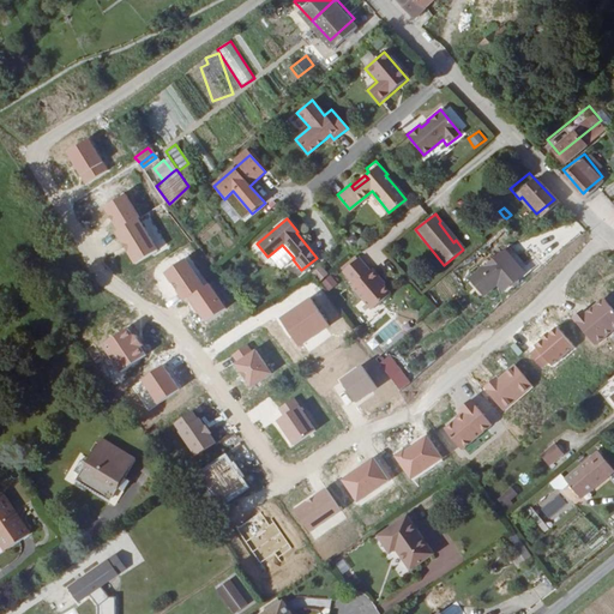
[(456,240),(440,221),(439,223),(453,242),(456,240)]
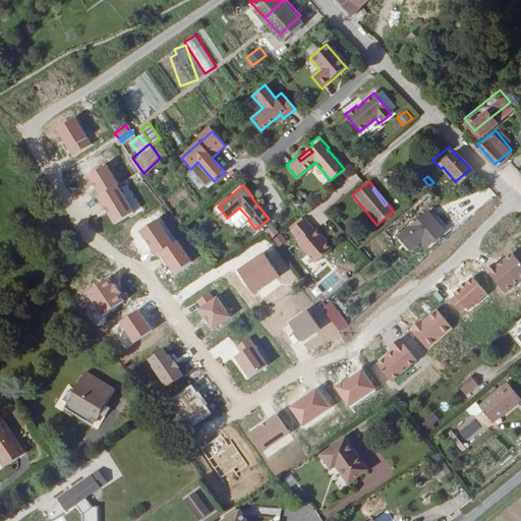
[(442,223),(426,205),(403,223),(404,225),(393,234),(403,247),(415,238),(418,236),(423,242),(449,222),(447,219),(442,223)]
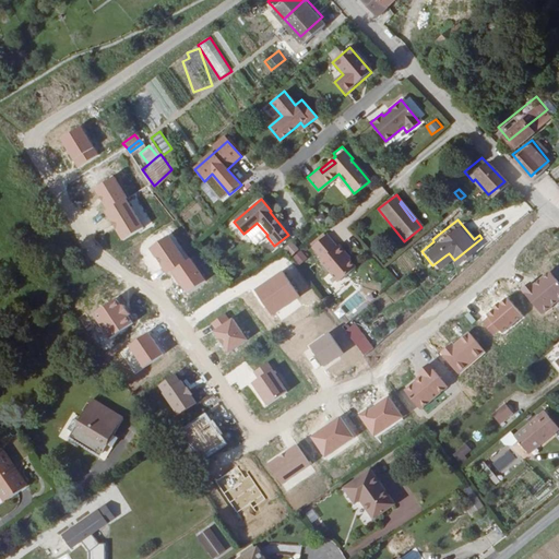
[(320,262),(337,284),(356,269),(349,261),(345,256),(346,254),(339,246),(337,248),(326,236),(312,248),(322,260),(320,262)]
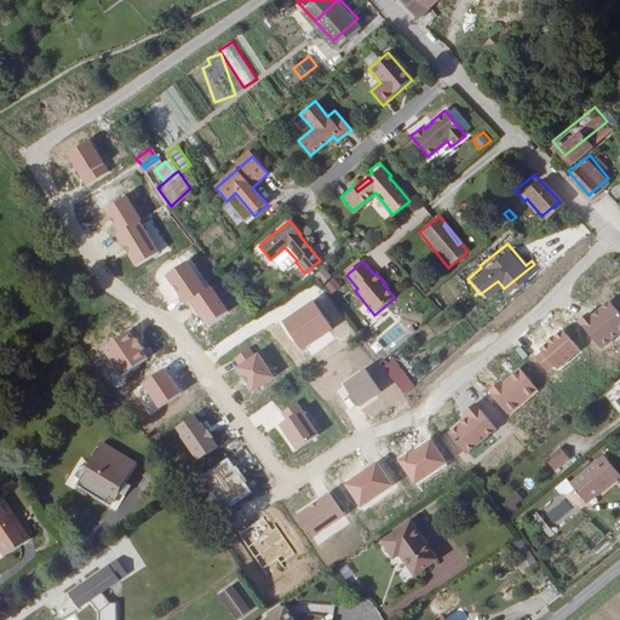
[(333,279),(323,287),(331,294),(340,286),(333,279)]
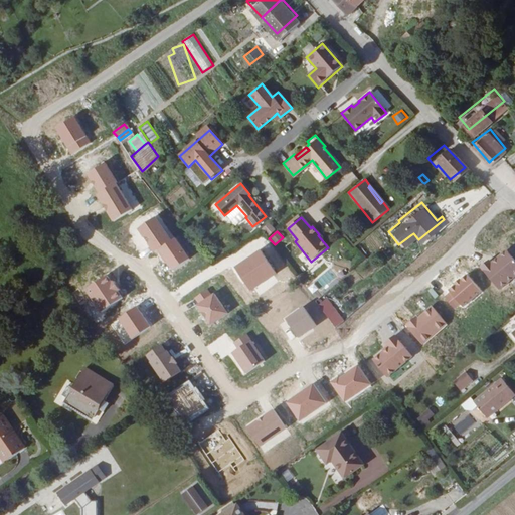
[(344,278),(337,283),(341,287),(347,282),(344,278)]
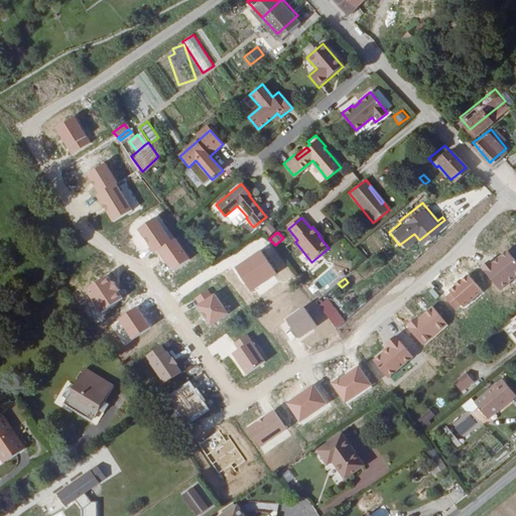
[(329,298),(323,303),(338,321),(344,317),(329,298)]
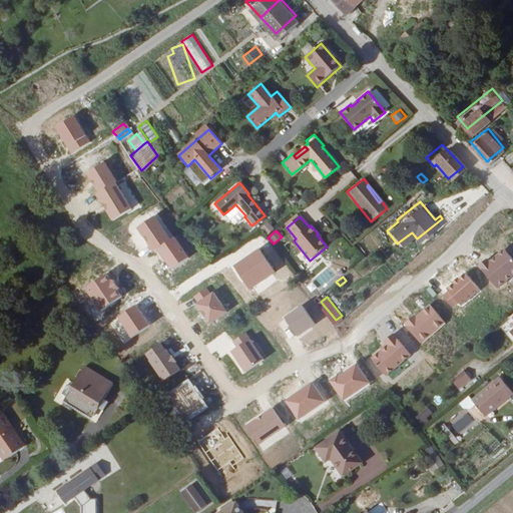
[(450,373),(458,382),(472,370),(464,361),(450,373)]
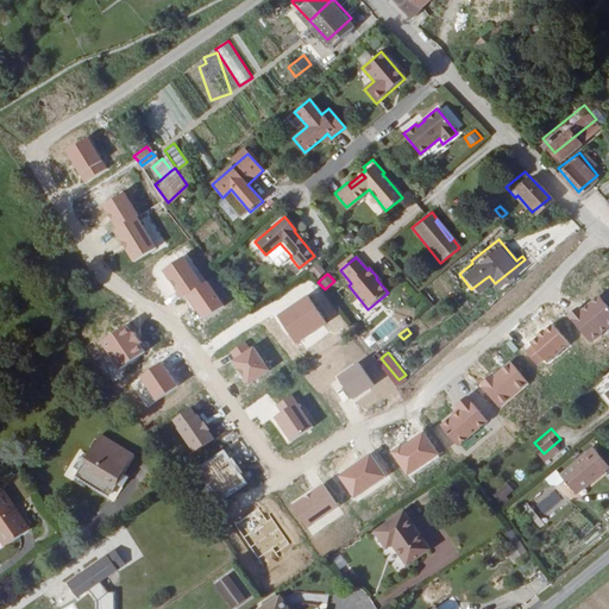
[(102,439),(79,478),(113,497),(136,459),(102,439)]
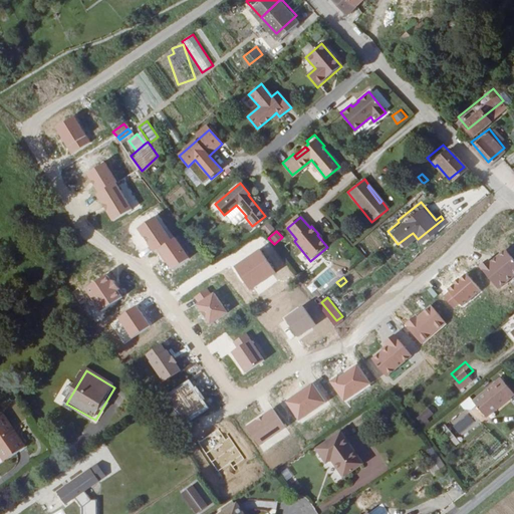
[(494,402),(497,405),(512,391),(498,375),(470,400),(482,413),(494,402)]
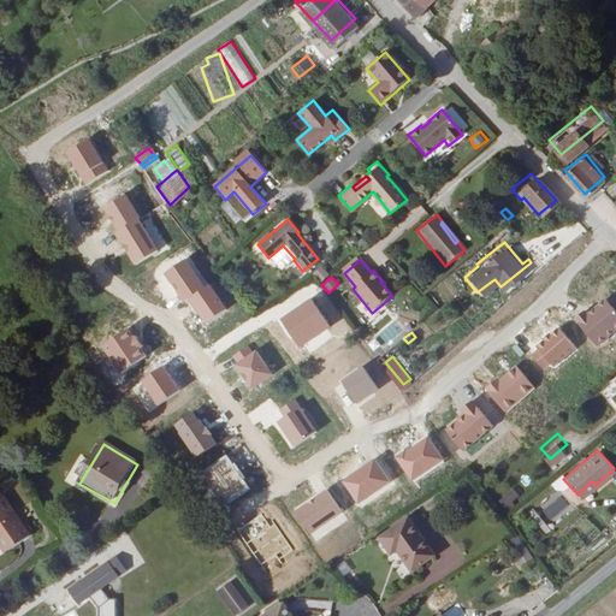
[(487,486),(495,496),(502,491),(495,481),(487,486)]
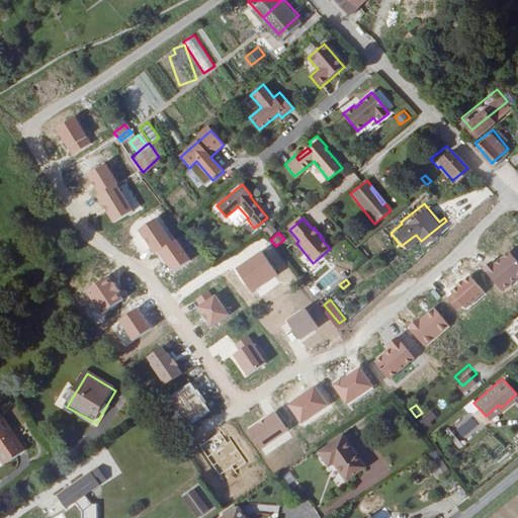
[(488,419),(501,408),(498,405),(486,416),(488,419)]
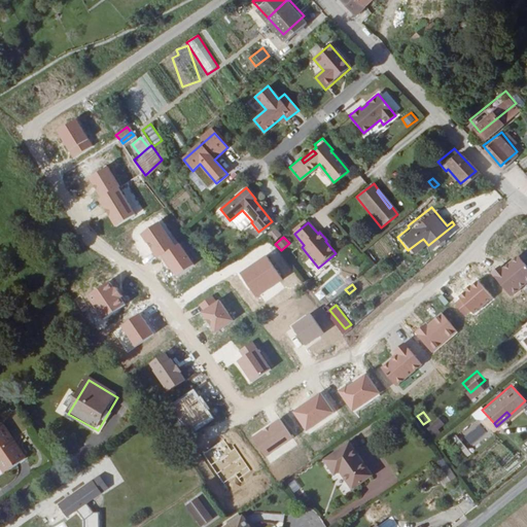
[(432,436),(445,426),(438,418),(426,428),(432,436)]
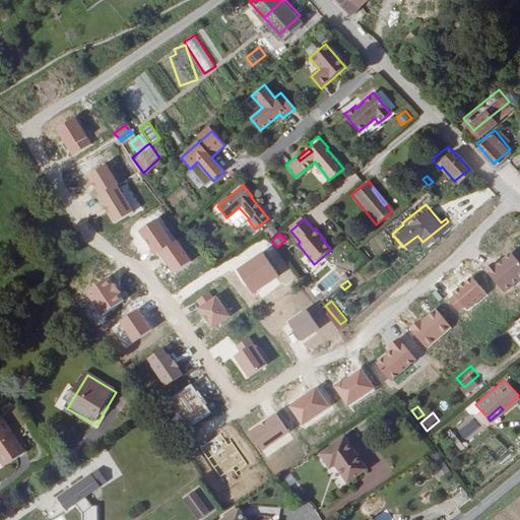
[(359,419),(352,424),(358,431),(364,426),(359,419)]
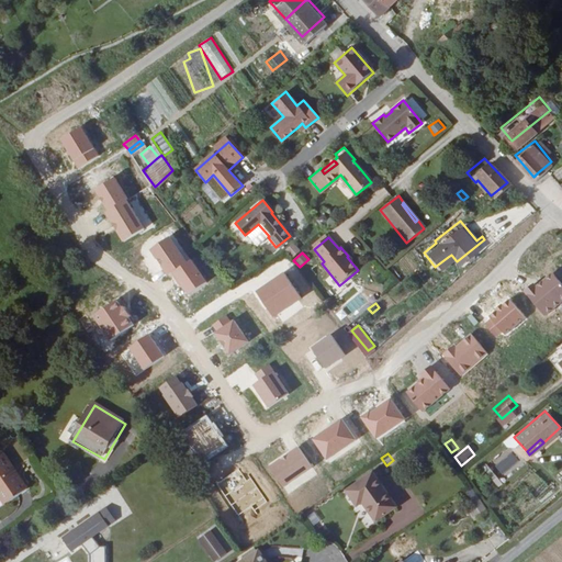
[(0,494),(17,483),(0,458),(0,494)]
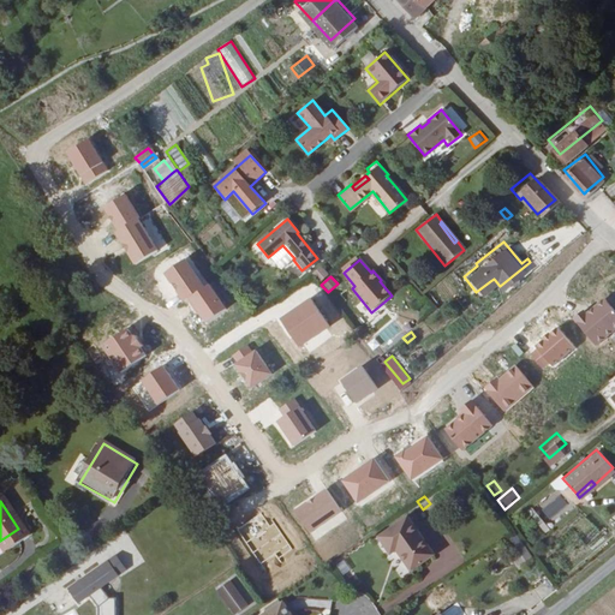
[(526,513),(544,533),(550,529),(531,508),(526,513)]
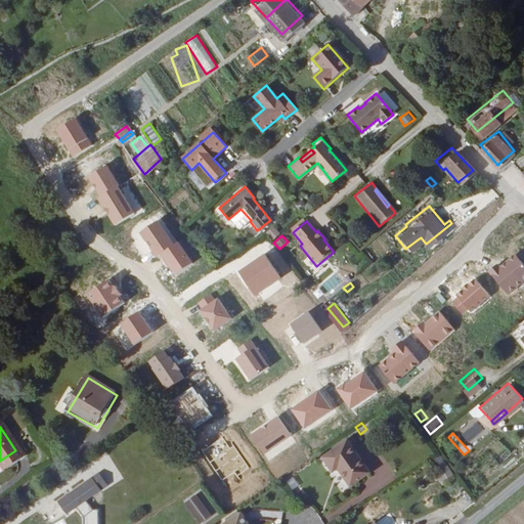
[(367,472),(346,439),(320,456),(331,471),(336,468),(348,486),(367,472)]
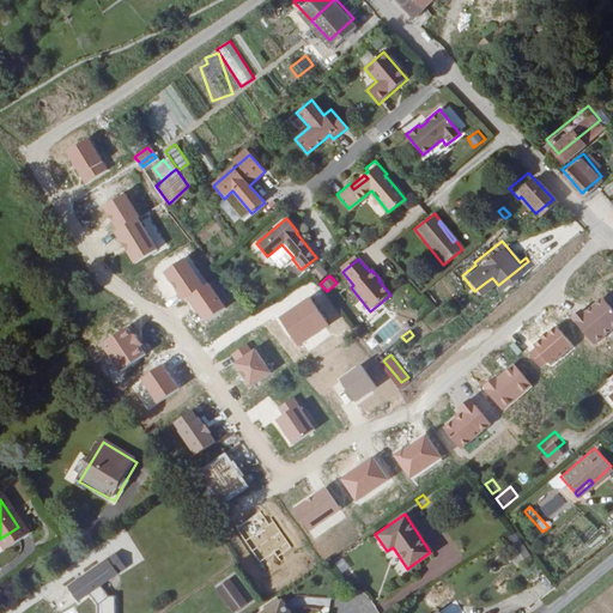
[(565,558),(582,551),(574,534),(558,541),(565,558)]
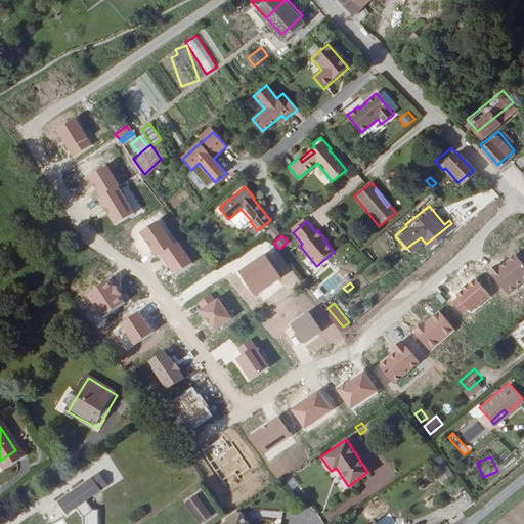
[(443,459),(433,466),(438,473),(440,472),(443,476),(451,470),(443,459)]
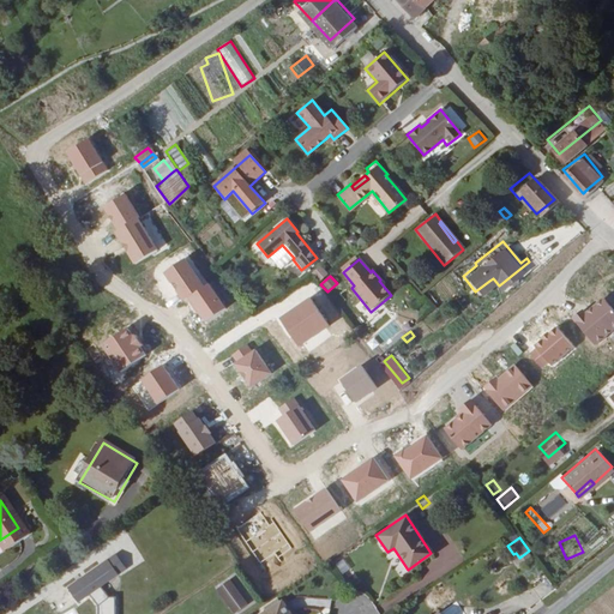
[(115,555),(67,589),(77,603),(89,595),(98,607),(97,613),(114,613),(115,599),(107,599),(100,588),(125,570),(115,555)]
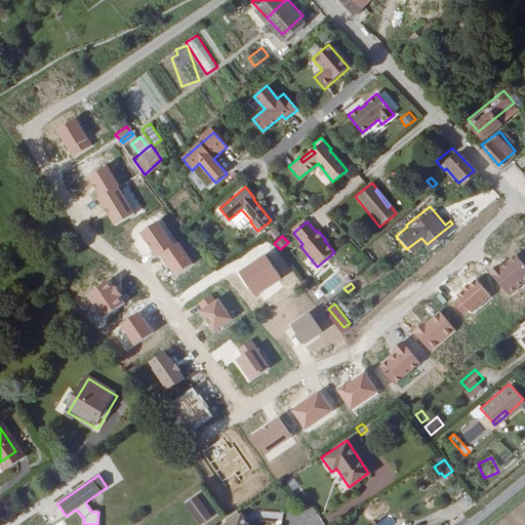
[(292,492),(299,488),(293,479),(286,483),(292,492)]
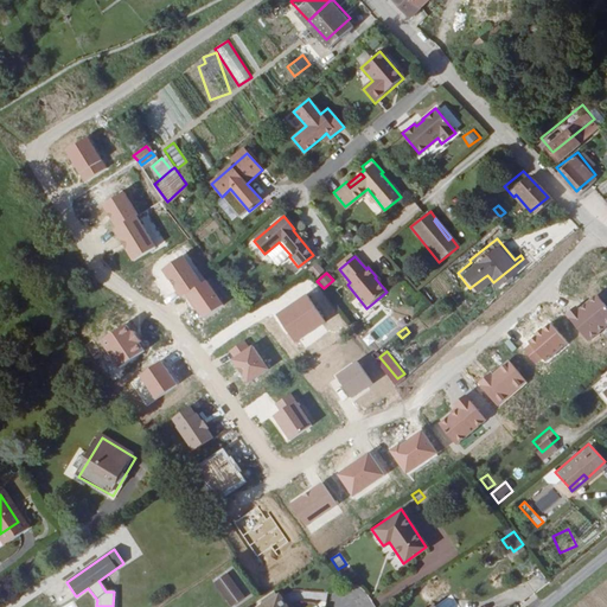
[(219,577),(209,585),(222,602),(231,595),(219,577)]
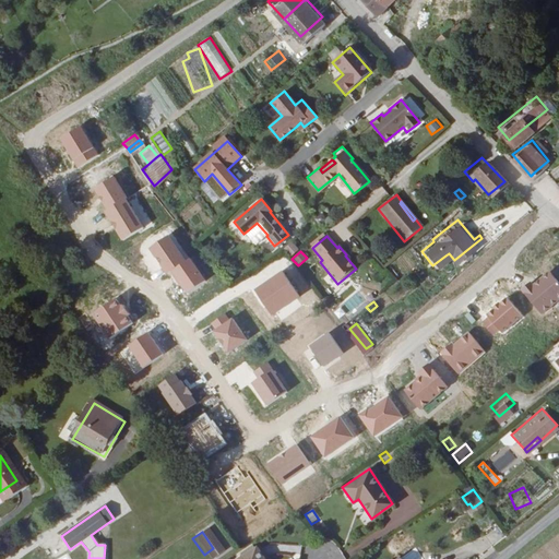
[(261,558),(252,545),(234,557),(235,558),(261,558)]
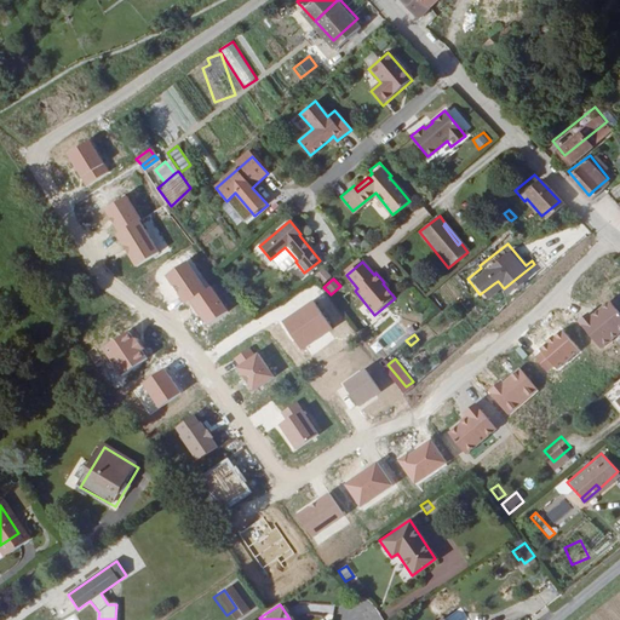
[(235,619),(242,615),(236,608),(227,615),(229,619),(235,619)]
